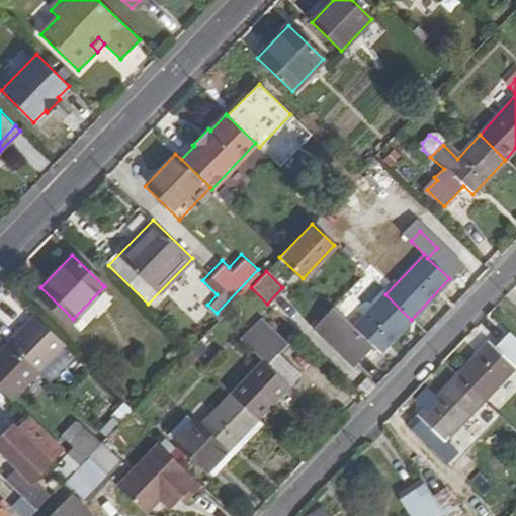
[(365,271),(345,289),(360,307),(381,288),(365,271)]
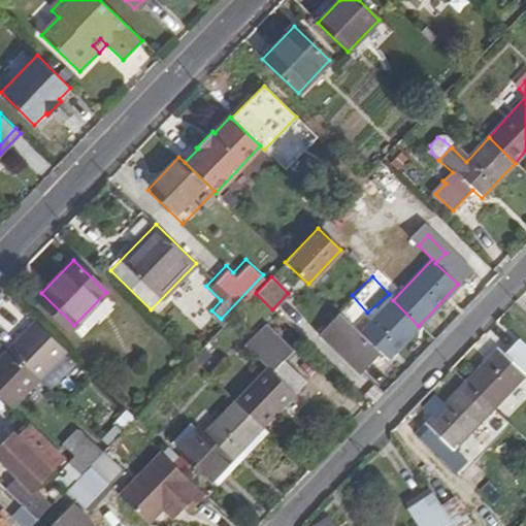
[(70,330),(74,325),(41,293),(37,297),(70,330)]
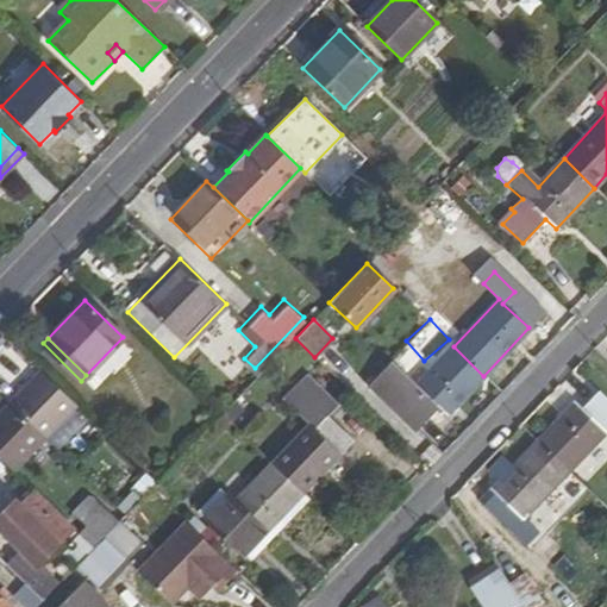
[(483,376),(454,346),(415,387),(390,362),(367,386),(414,432),(438,407),(446,415),(483,376)]
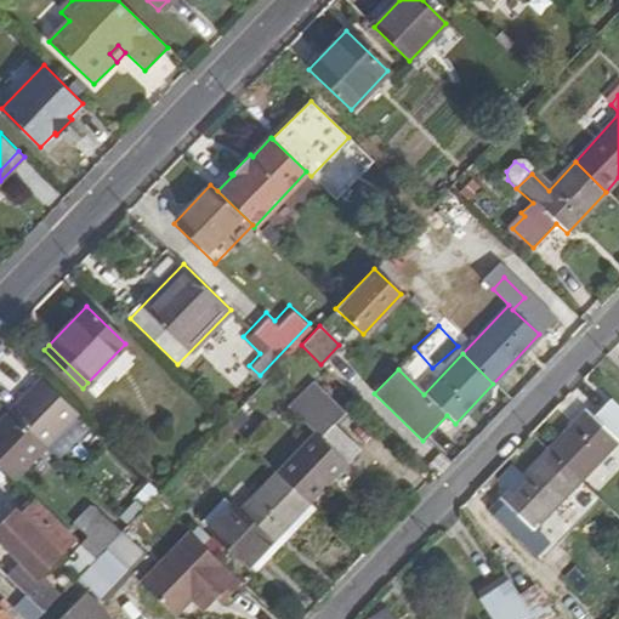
[(4,403),(41,438),(72,407),(35,370),(4,403)]
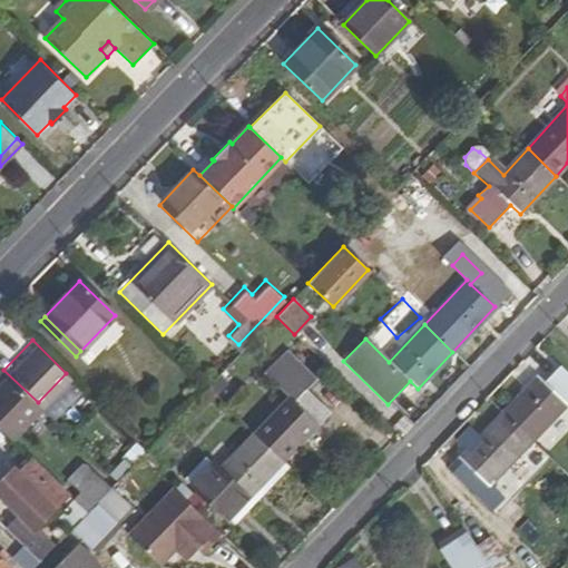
[(255,432),(284,461),(331,411),(306,388),(319,375),(287,348),(265,372),(291,395),(255,432)]
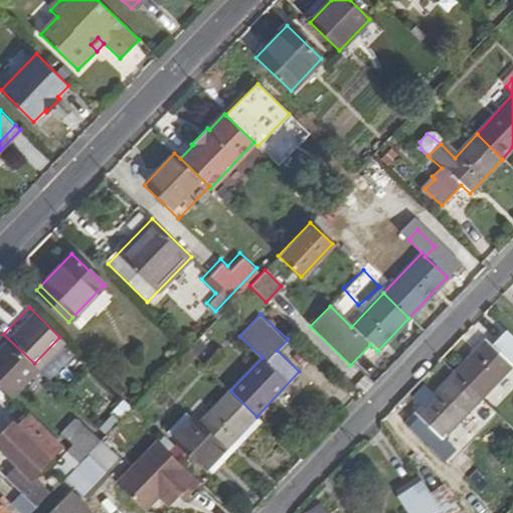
[(3,334),(0,337),(0,385),(7,392),(34,363),(3,334)]
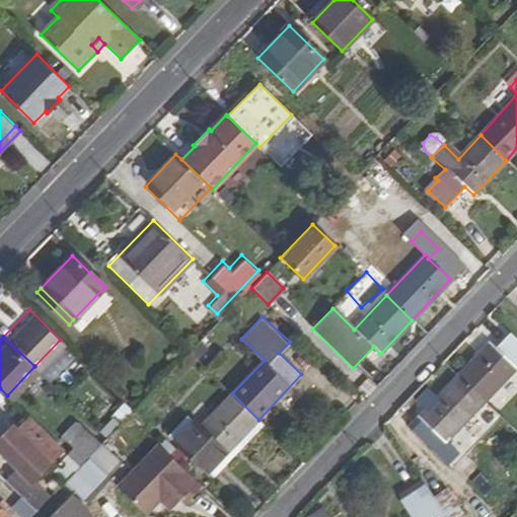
[(493,343),(460,376),(486,400),(516,367),(516,346),(510,340),(500,349),(493,343)]
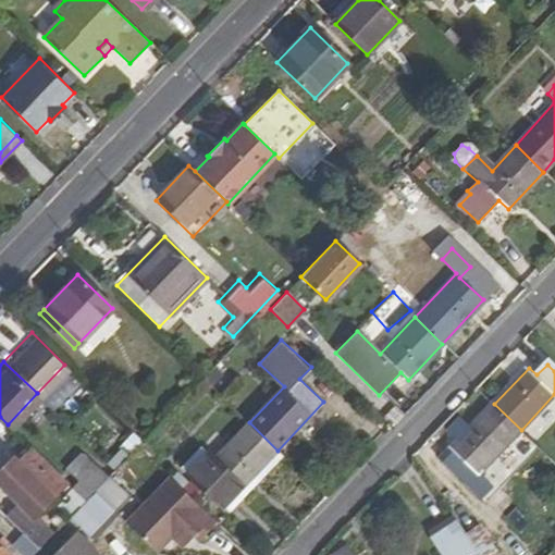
[(479,473),(521,430),(494,404),(442,458),(491,506),(502,496),(479,473)]
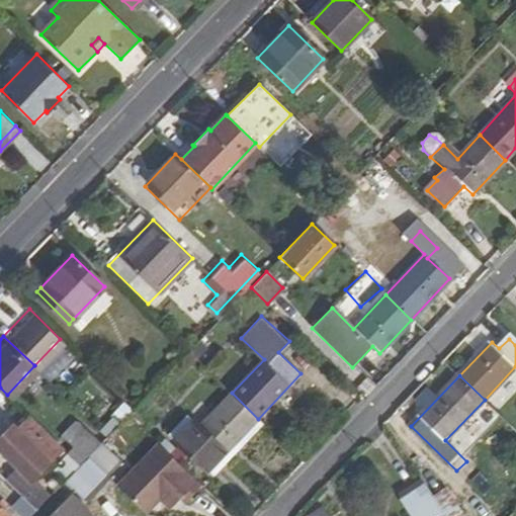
[(207,475),(258,419),(232,393),(200,427),(188,415),(166,437),(207,475)]
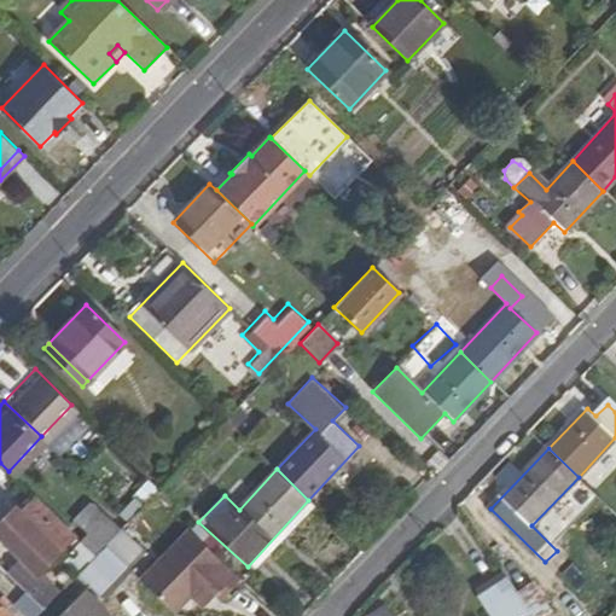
[(36,498),(0,535),(0,567),(28,594),(45,610),(59,594),(40,574),(76,536),(36,498)]
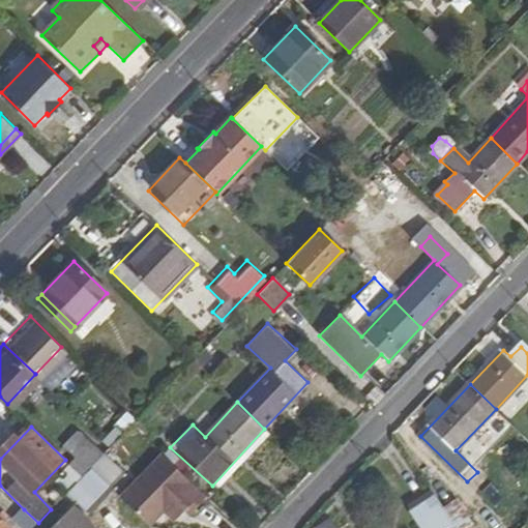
[(217,490),(269,434),(264,429),(212,486),(217,490)]
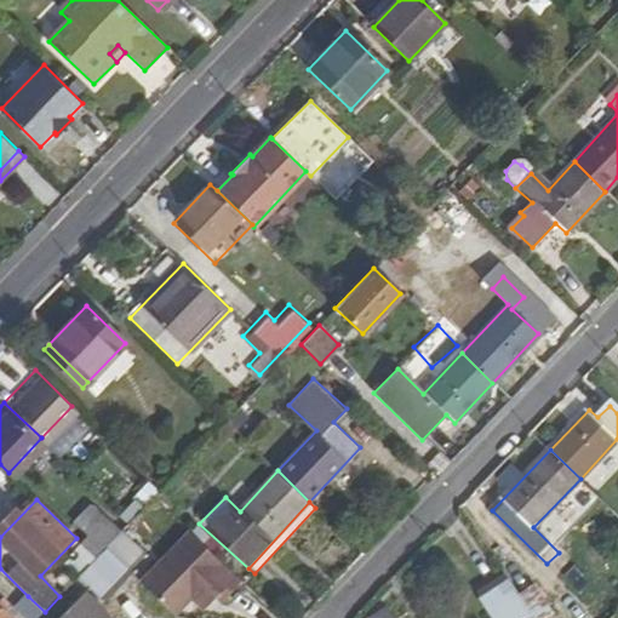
[(107,547),(107,548),(129,571),(147,554),(122,531),(107,547)]
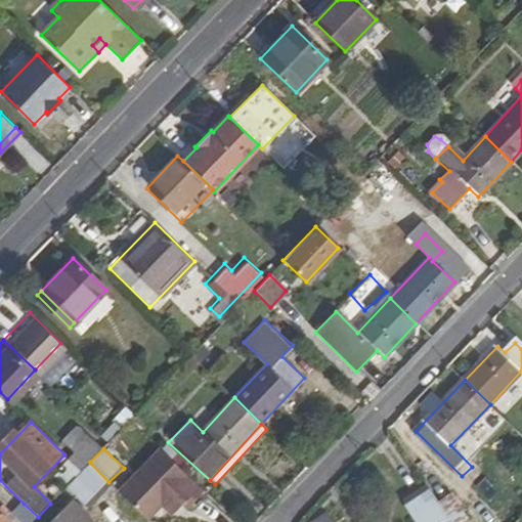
[(160,449),(119,491),(147,520),(162,506),(169,513),(176,506),(179,509),(183,505),(187,509),(204,491),(160,449)]
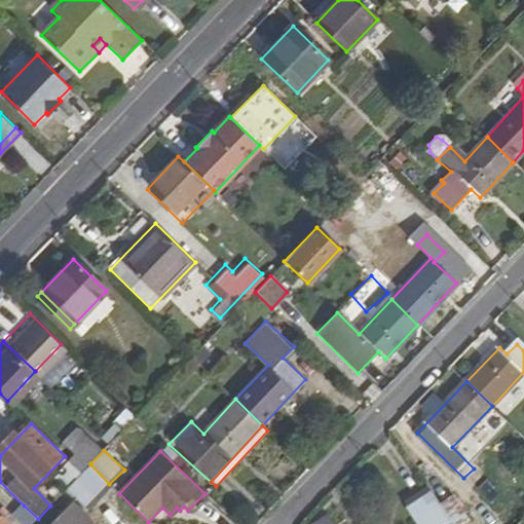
[(54,478),(67,489),(84,471),(73,460),(71,461),(54,478)]
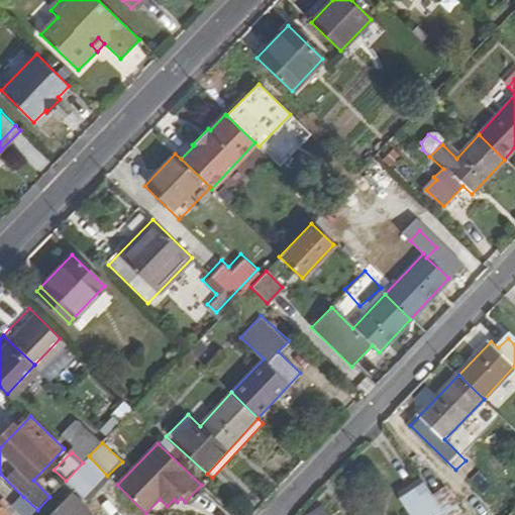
[(66,481),(85,500),(107,476),(89,456),(83,462),(66,481)]
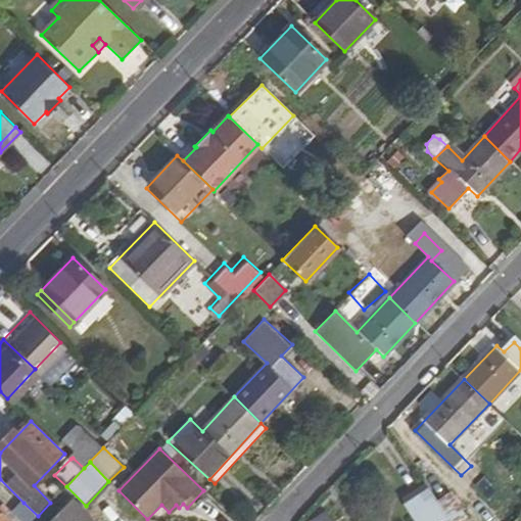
[(86,506),(66,486),(50,503),(38,516),(33,520),(76,520),(88,514),(86,506)]
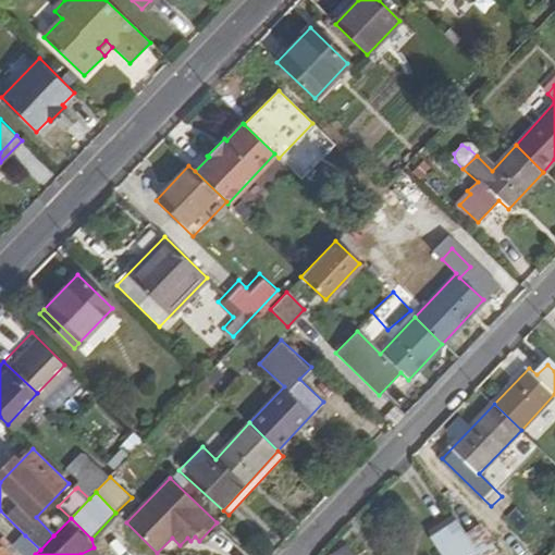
[(438,535),(448,554),(477,554),(480,553),(459,521),(438,535)]
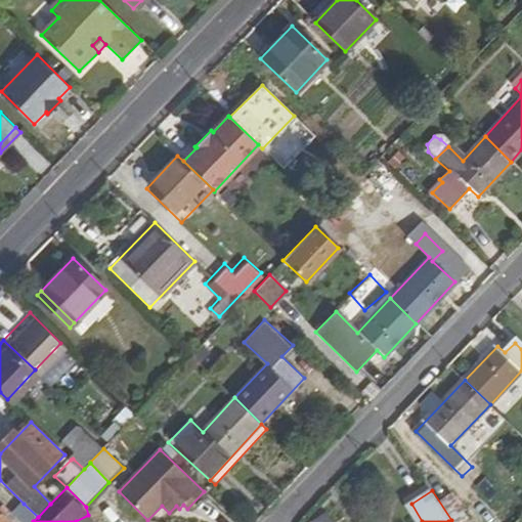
[(15,512),(25,521),(33,521),(38,517),(24,504),(15,512)]
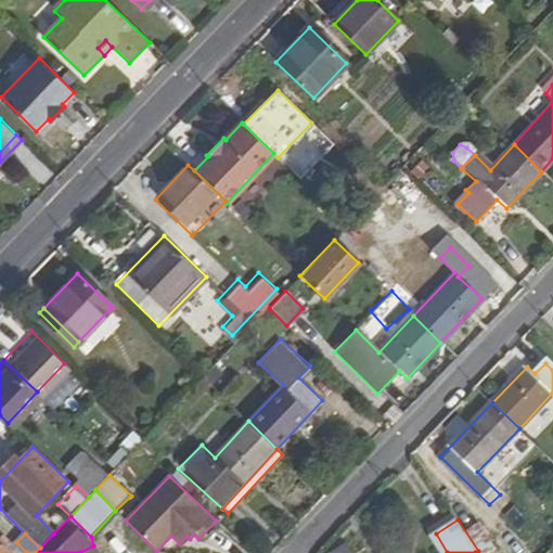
[(187,536),(179,543),(182,547),(190,539),(187,536)]
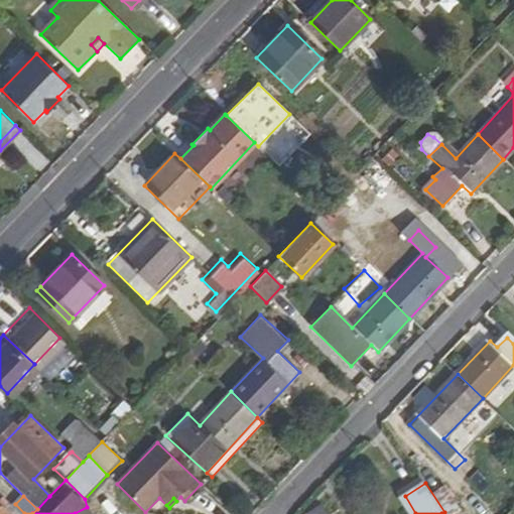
[(328,513),(320,504),(305,512),(305,513),(328,513)]
